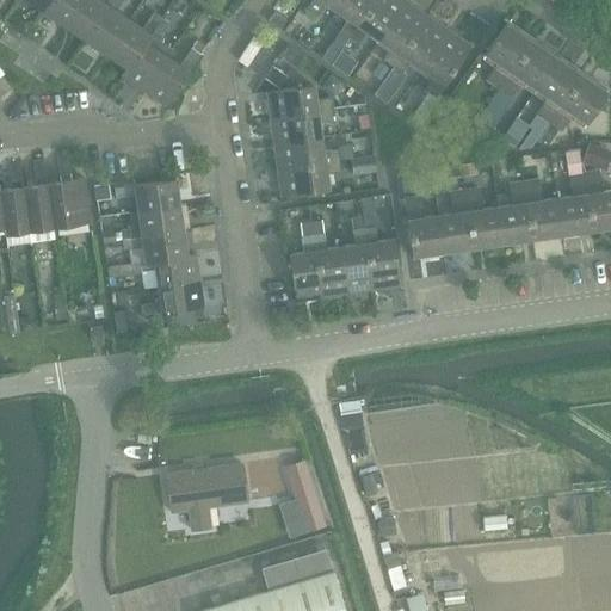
[(25,0),(43,12),(50,0),(25,0)]
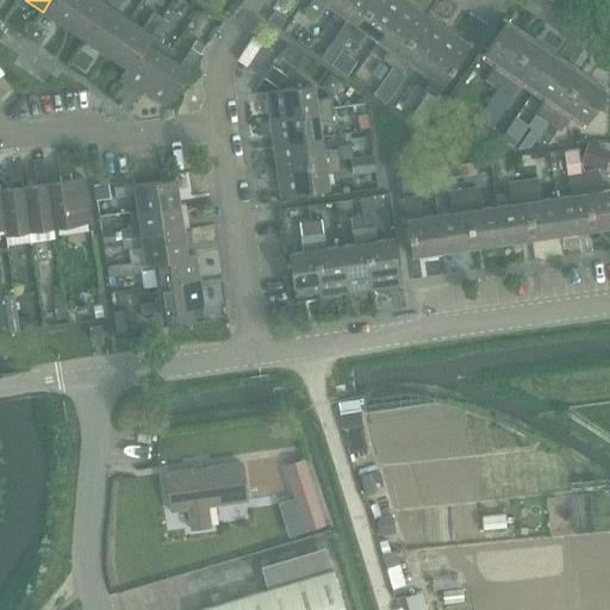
[(50,0),(43,12),(64,26),(80,0),(50,0)]
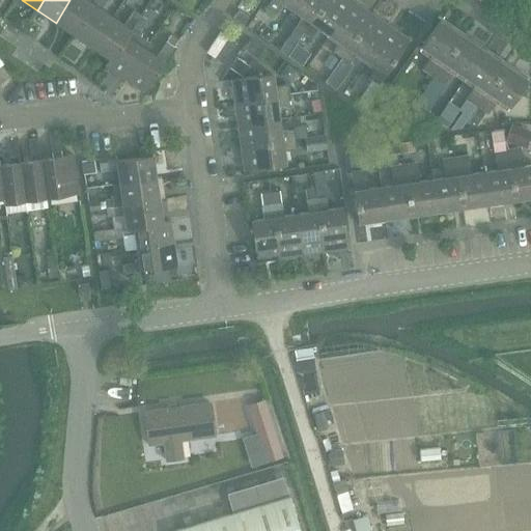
[(70,0),(56,23),(76,36),(96,0),(70,0)]
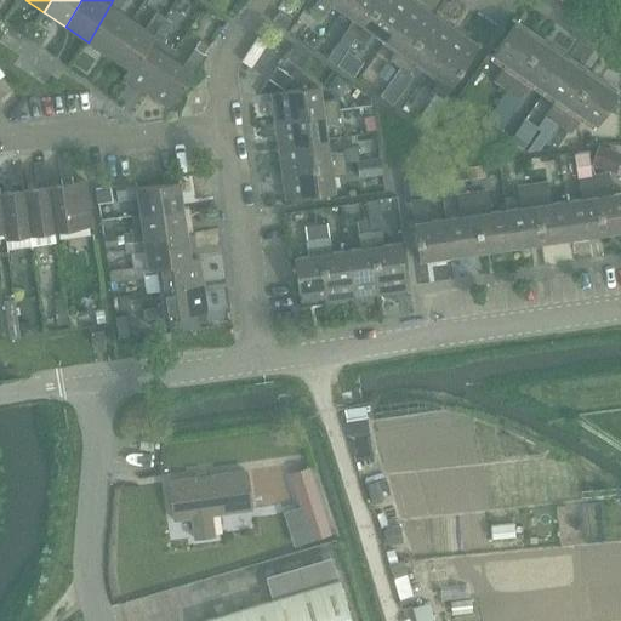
[(113,0),(89,43),(109,57),(130,20),(117,11),(124,0),(113,0)]
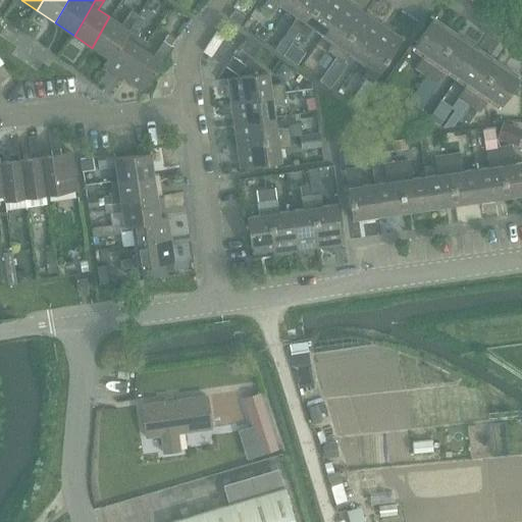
[(190,0),(174,0),(174,1),(187,9),(192,1),(190,0)]
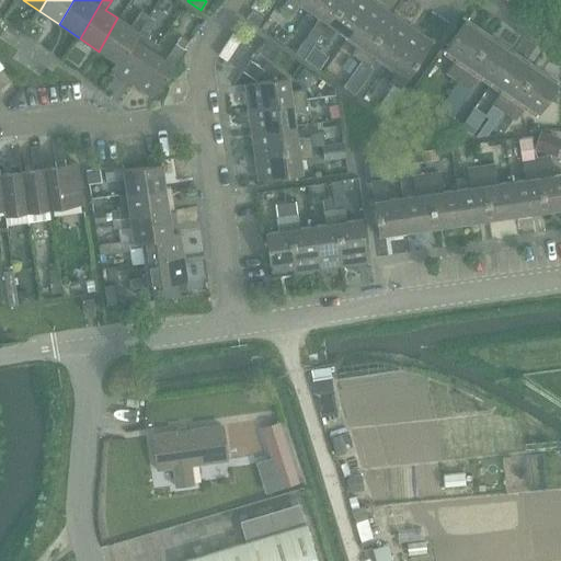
[(298,2),(309,9),(315,0),(285,0),(281,8),(290,13),(298,2)]
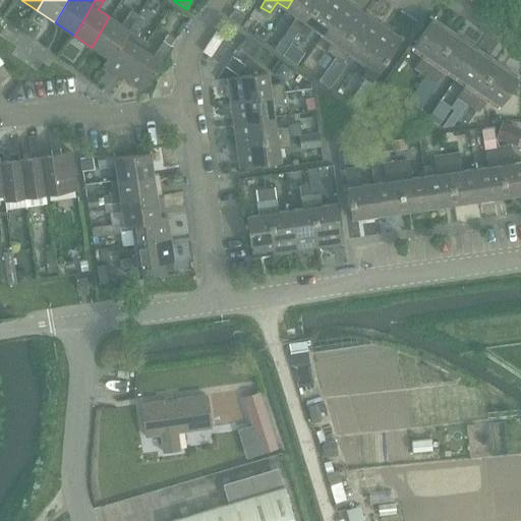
[(290,26),(297,32),(319,0),(292,0),(287,8),(297,15),(290,26)]
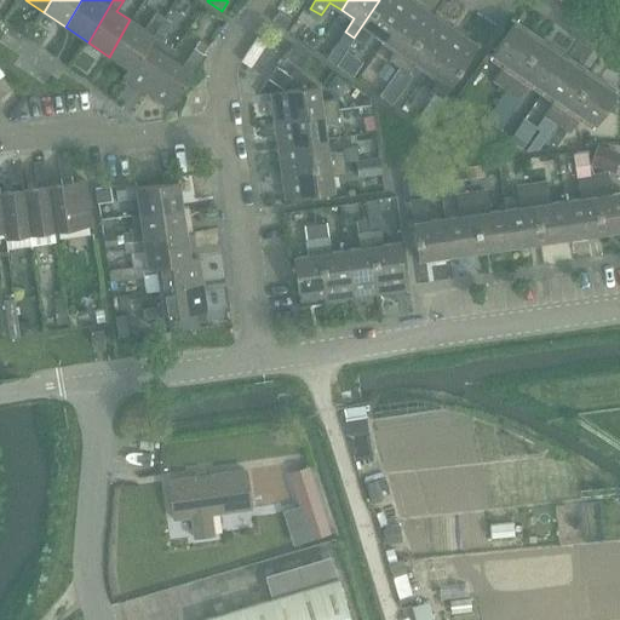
[(373,32),(384,40),(411,1),(409,0),(379,0),(354,38),(365,45),(373,32)]
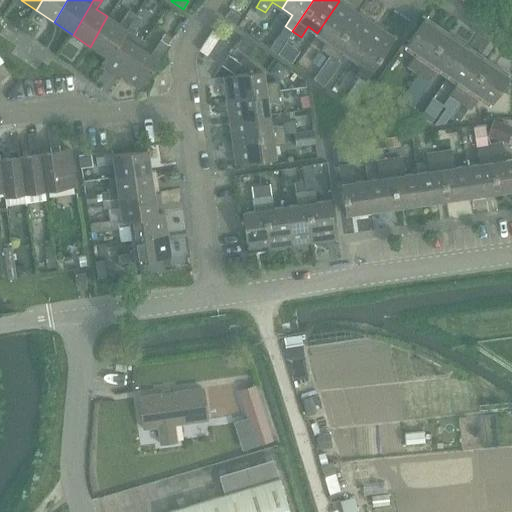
[(321,50),(328,55),(356,13),(339,1),(317,33),(328,40),(321,50)]
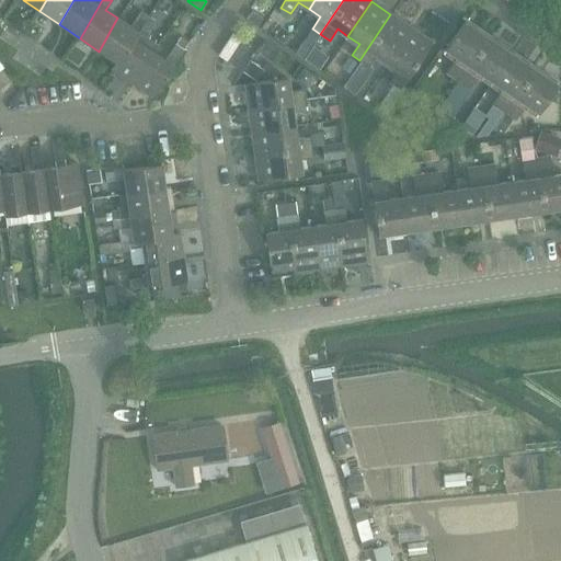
[(116,63),(147,16),(140,11),(129,26),(116,18),(99,52),(116,63)]
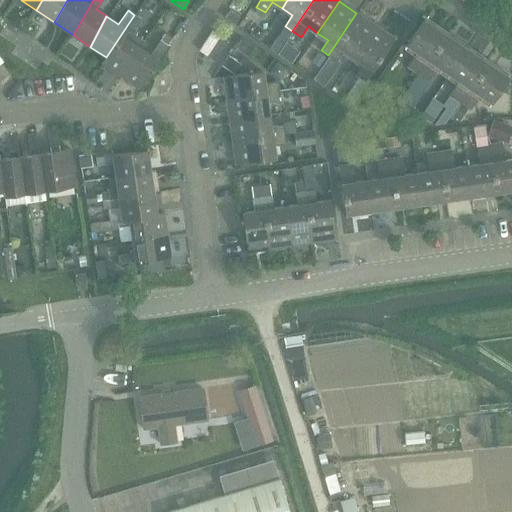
[(344,51),(354,57),(376,26),(356,13),(328,55),(337,61),(344,51)]
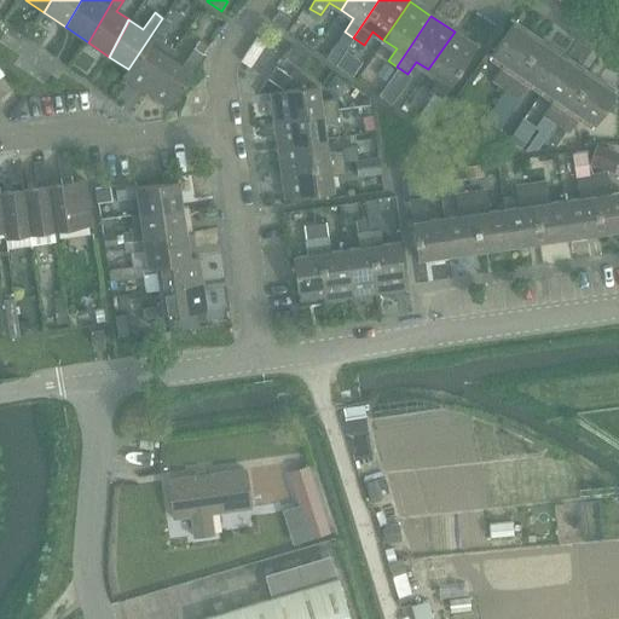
[(128,69),(122,77),(145,93),(168,58),(174,50),(160,41),(172,24),(162,18),(128,69)]
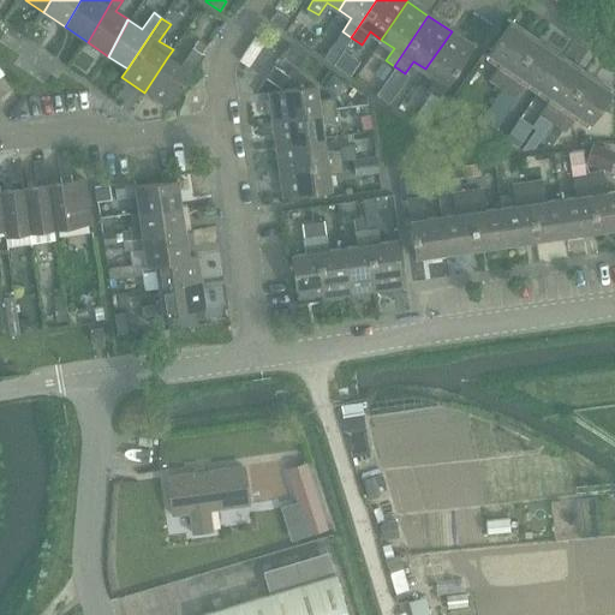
[(490,81),(502,88),(535,41),(509,23),(489,54),(502,63),(490,81)]
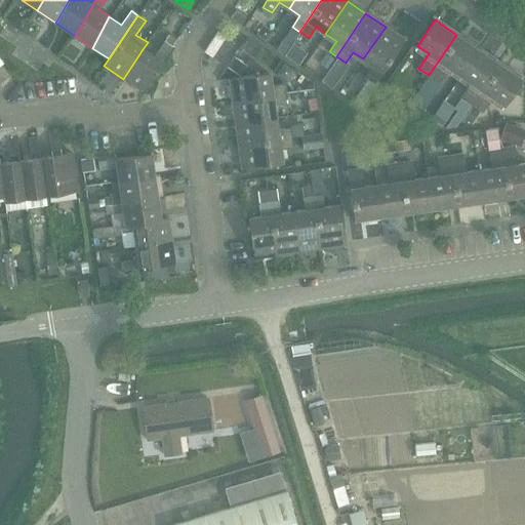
[(263,23),(256,32),(266,39),(272,30),(263,23)]
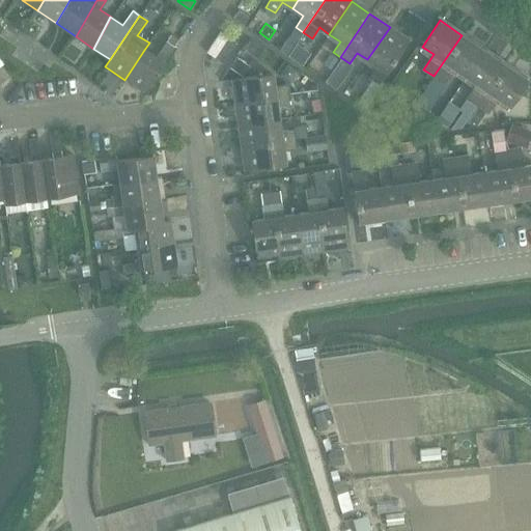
[(390,27),(367,59),(378,66),(369,77),(372,79),(357,102),(367,108),(384,84),(379,81),(407,38),(390,27)]
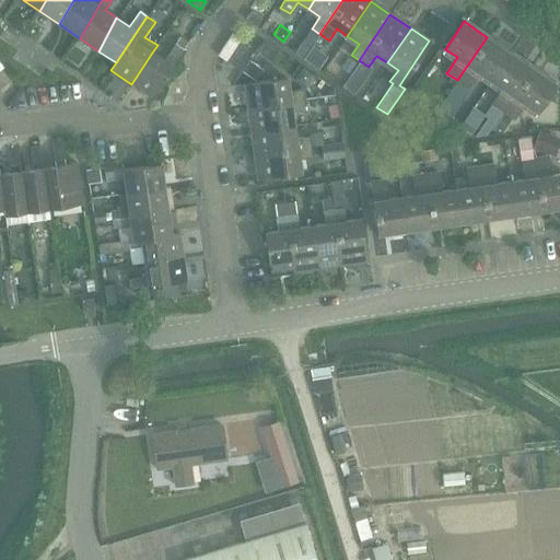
[(179,36),(174,45),(182,50),(188,42),(179,36)]
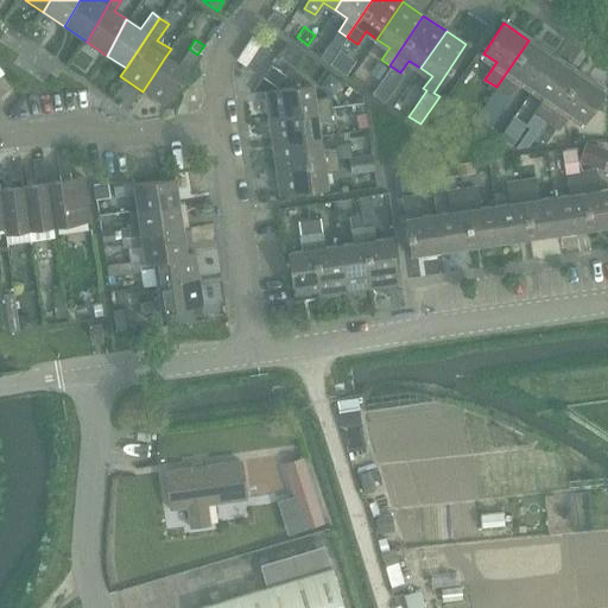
[(521,80),(532,87),(553,57),(529,40),(496,87),(510,96),(521,80)]
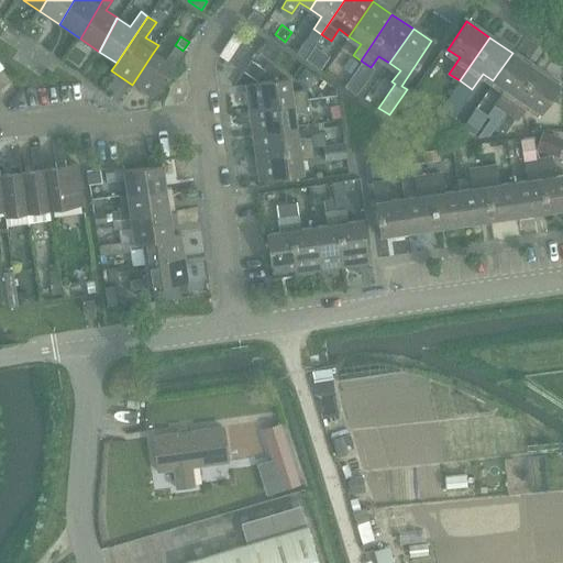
[(266,40),(253,58),(267,68),(280,48),(266,40)]
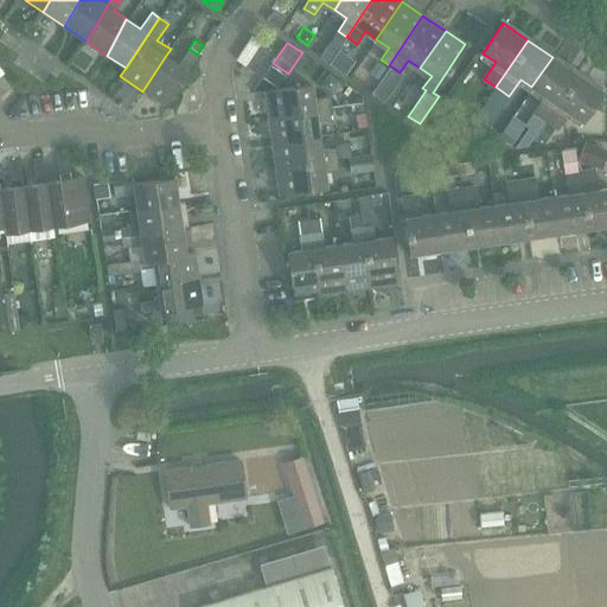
[(328,43),(319,56),(330,63),(338,49),(328,43)]
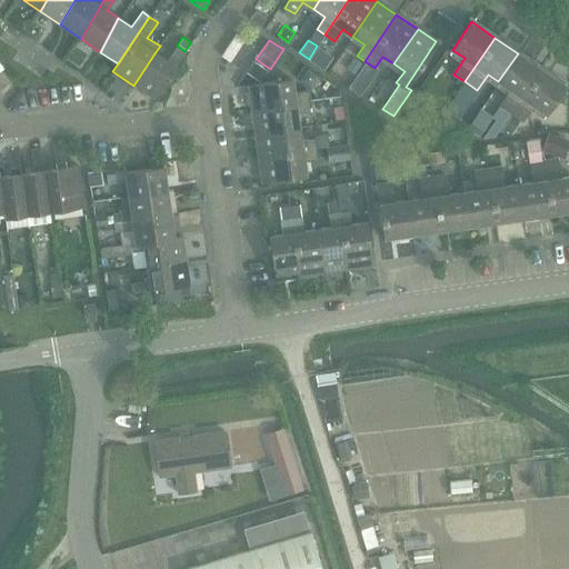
[(155,53),(133,86),(153,99),(185,51),(177,46),(167,61),(155,53)]
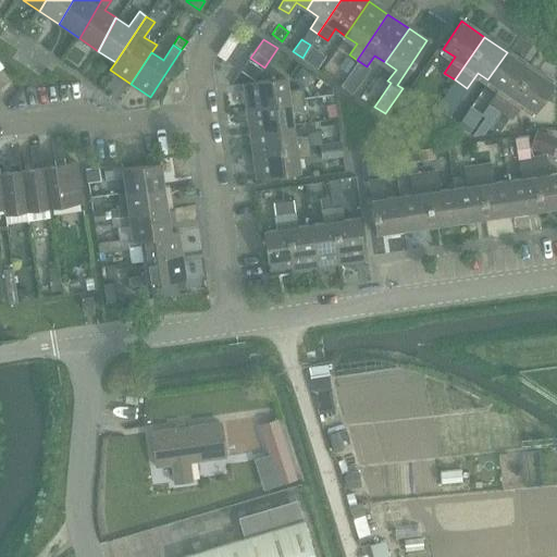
[(310,45),(302,58),(312,64),(321,52),(310,45)]
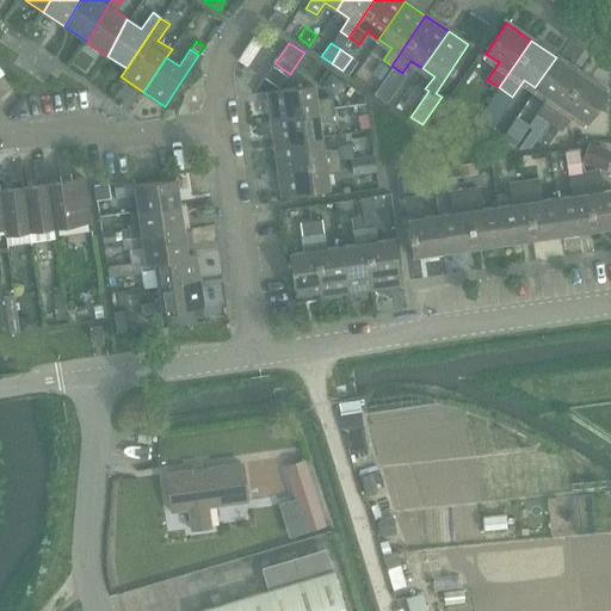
[(537,113),(549,122),(581,75),(556,57),(535,87),(549,97),(537,113)]
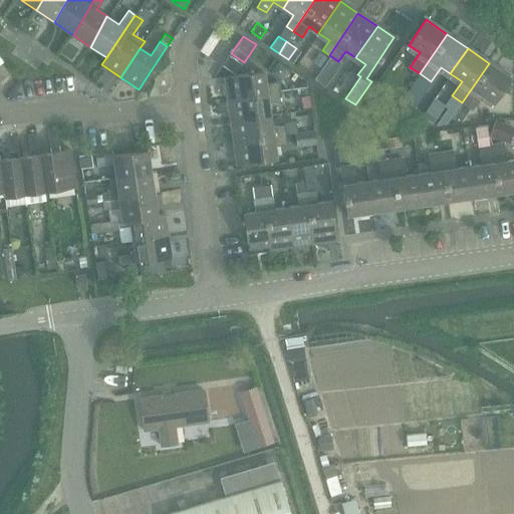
[(321,49),(313,60),(322,66),(329,55),(322,50),(321,49)]
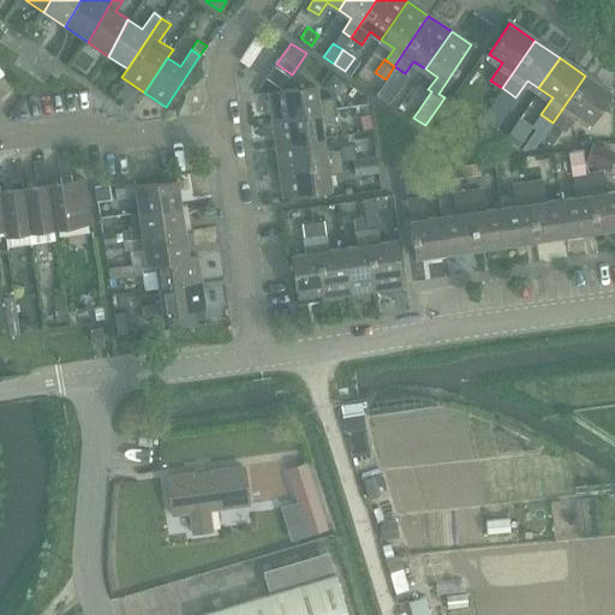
[(274,66),(267,78),(278,87),(286,75),(274,66)]
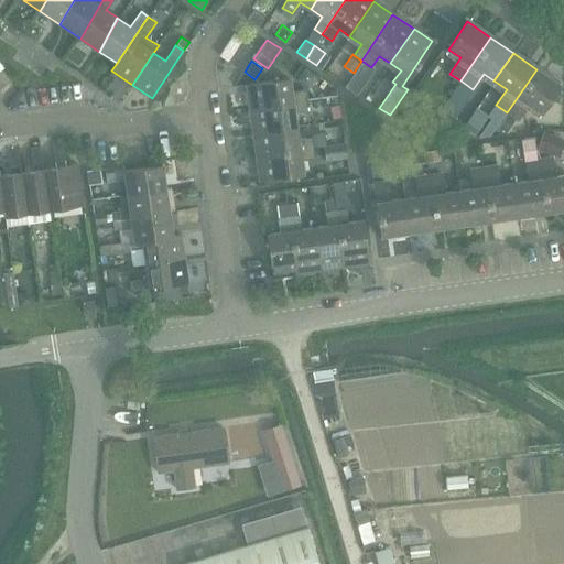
[(537,69),(507,112),(518,121),(529,105),(541,114),(560,87),(561,85),(537,69)]
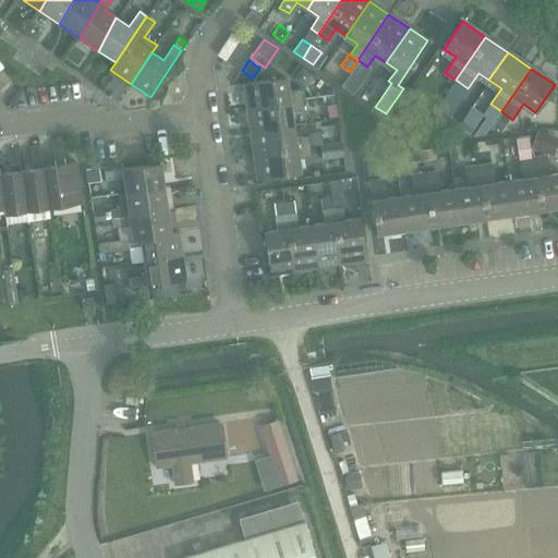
[(350,72),(342,84),(353,92),(362,80),(350,72)]
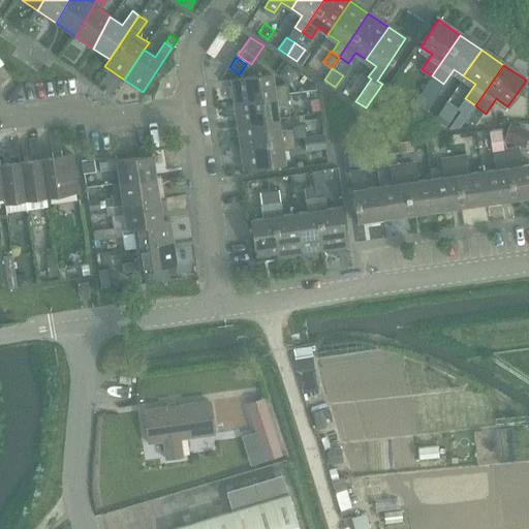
[(230,80),(234,102),(286,94),(285,85),(273,87),(271,73),(230,80)]
